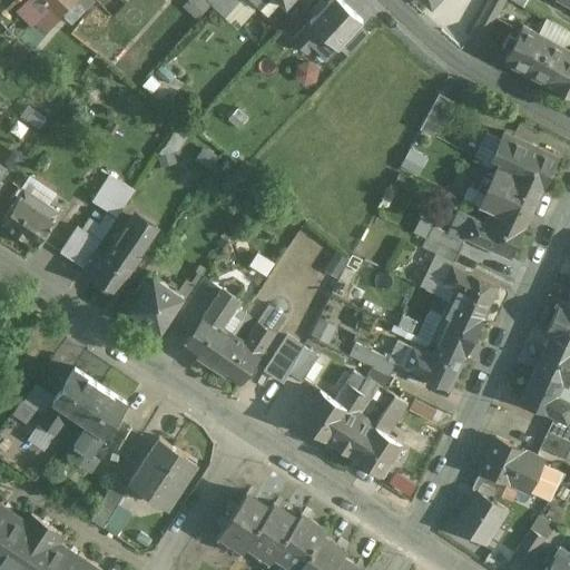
[(9,0),(19,10),(30,0),(9,0)]
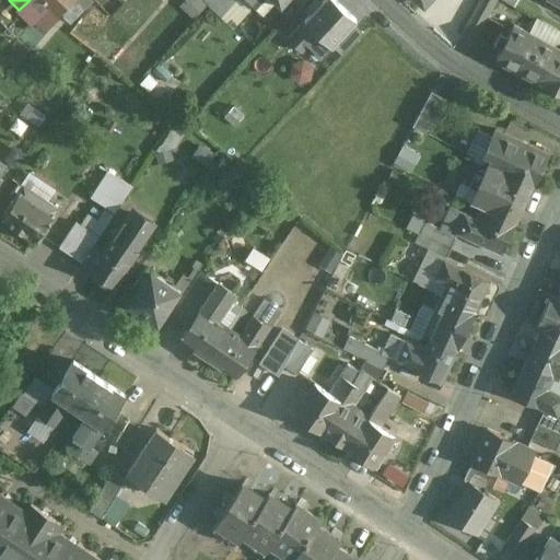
[(45,0),(73,28),(93,0),(45,0)]
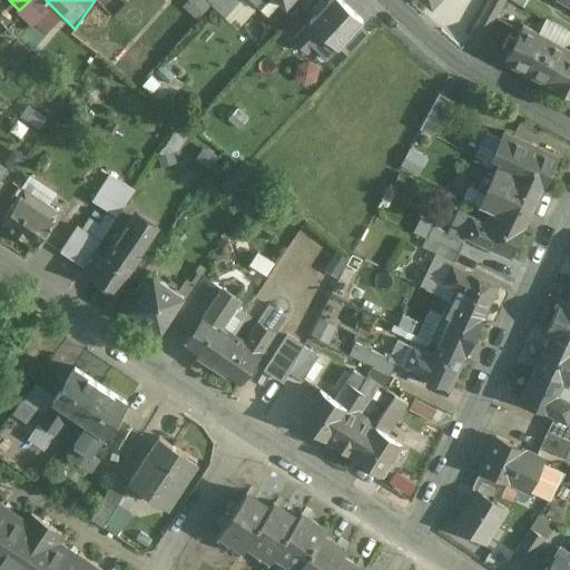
[(239,0),(217,0),(214,5),(225,17),(239,0)]
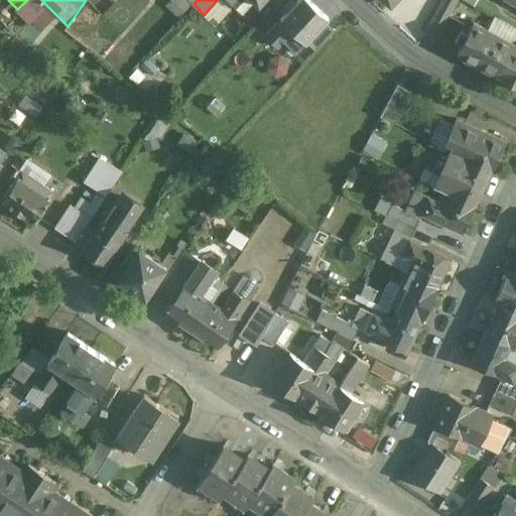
[(229,0),(243,13),(255,0),(260,4),(264,0),(229,0)]
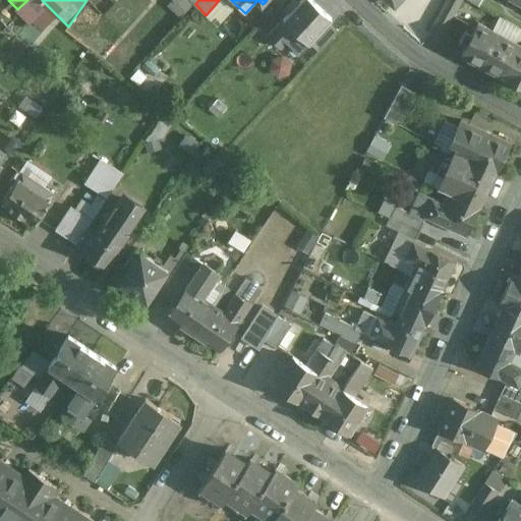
[(311,0),(302,0),(285,19),(298,32),(288,43),(299,53),(309,42),(330,20),(332,18),(311,0)]
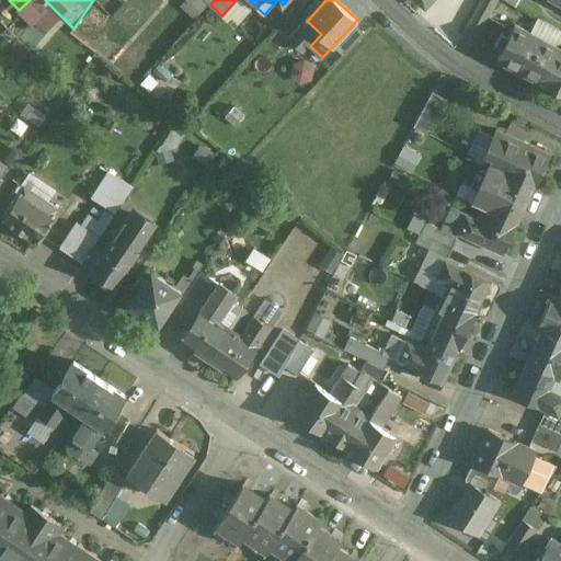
[(481,0),(461,37),(473,44),(496,0),(481,0)]
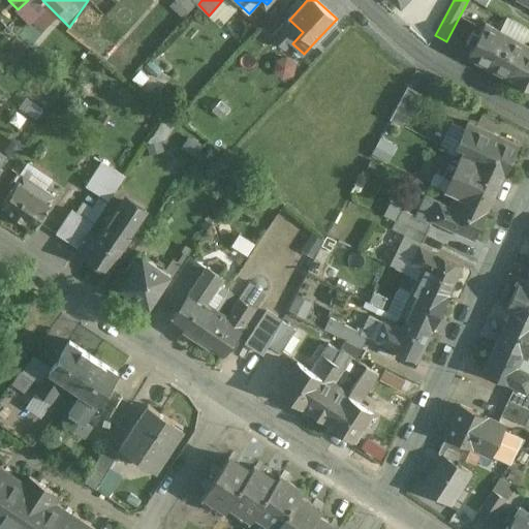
[(528,29),(508,18),(501,30),(525,42),(528,34),(528,29)]
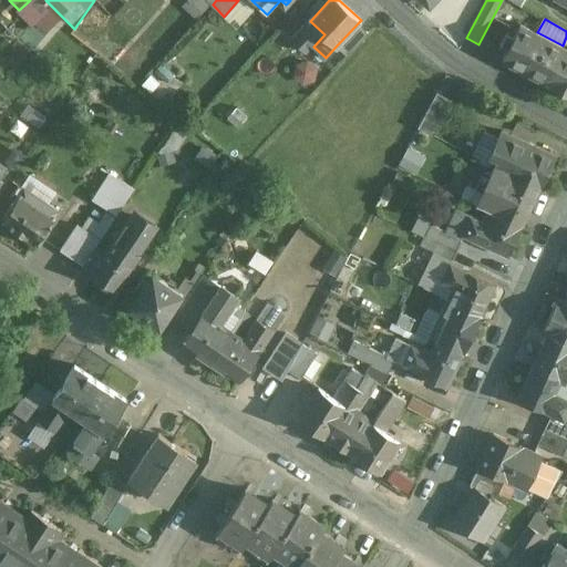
[(310,21),(294,39),(308,52),(313,47),(325,34),(310,21)]
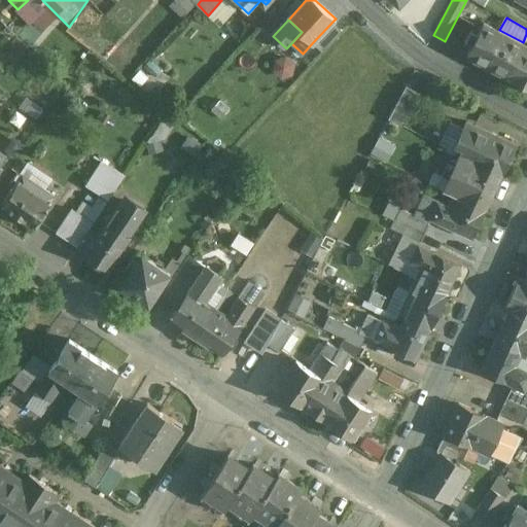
[(334,21),(313,42),(323,51),(343,30),(334,21)]
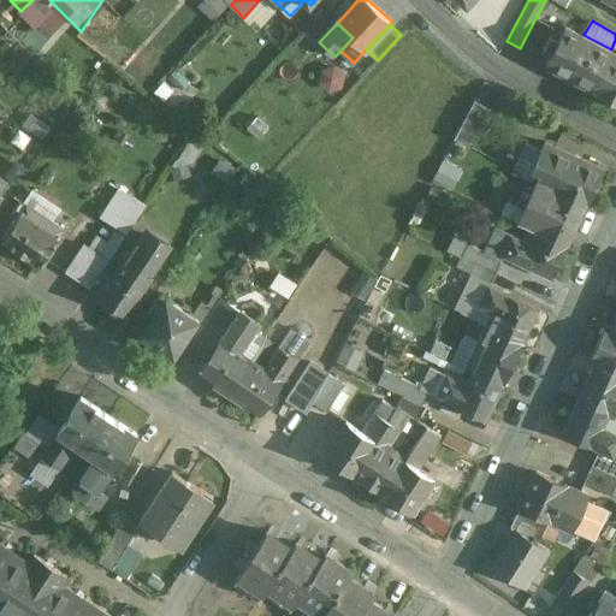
[(584,35),(567,27),(548,64),(615,100),(615,52),(611,49),(584,35)]
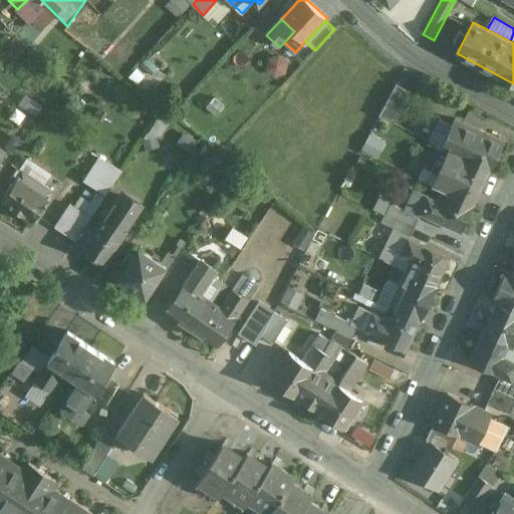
[(411,92),(397,84),(379,116),(394,122),(411,92)]
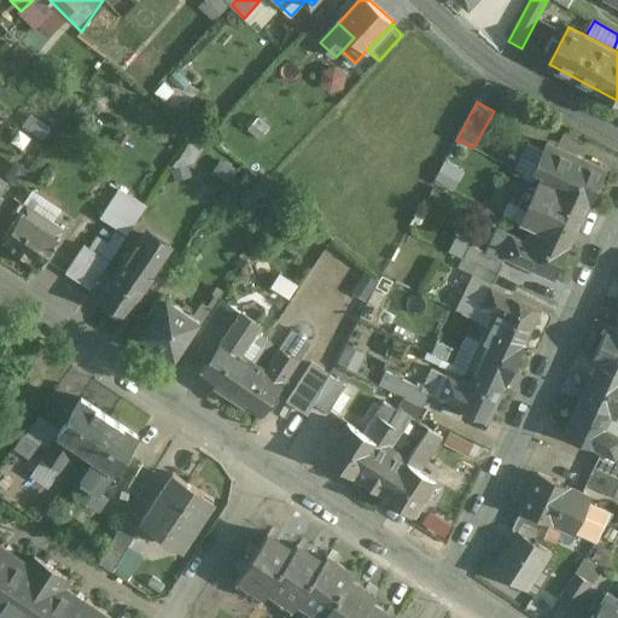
[(269,126),(257,116),(248,128),(260,138),(269,126)]
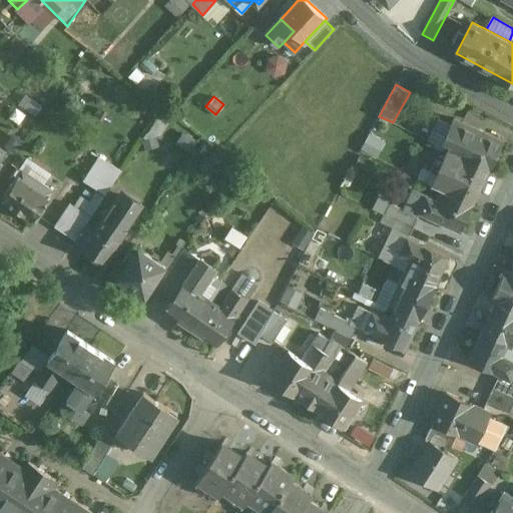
[(503,140),(454,118),(451,124),(439,119),(429,140),(448,149),(490,168),(503,140)]
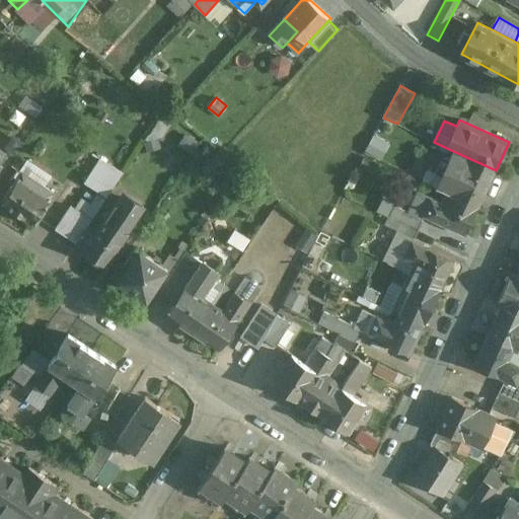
[(496,170),(453,151),(442,174),(436,188),(446,193),(478,208),(496,170)]
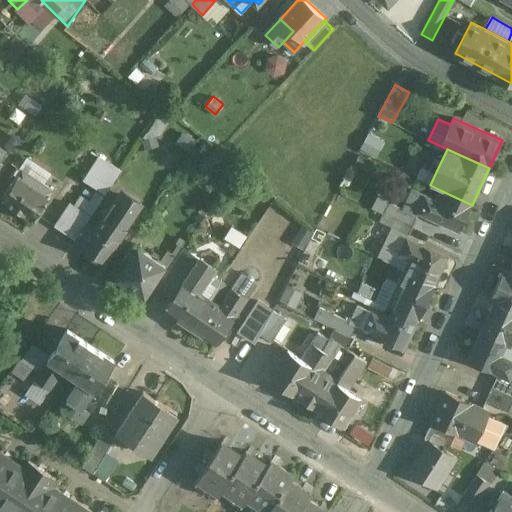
[(71,162),(61,155),(48,175),(59,182),(71,162)]
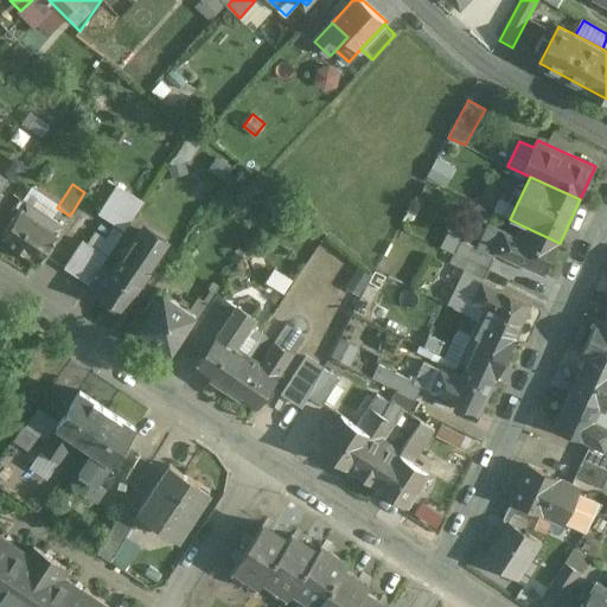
[(95,199),(84,192),(70,216),(80,222),(95,199)]
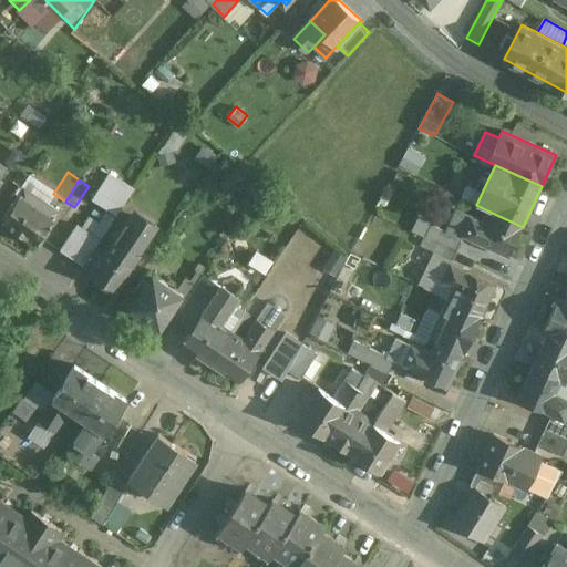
[(58,210),(24,188),(2,220),(39,246),(50,229),(47,228),(58,210)]
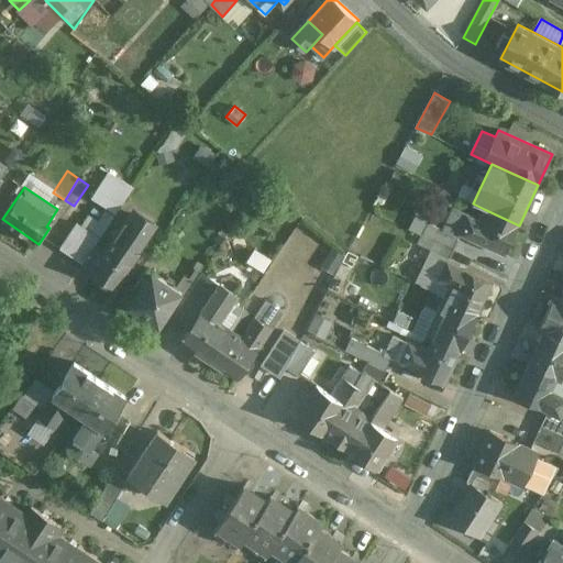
[(456,209),(446,230),(460,236),(461,233),(470,214),(456,209)]
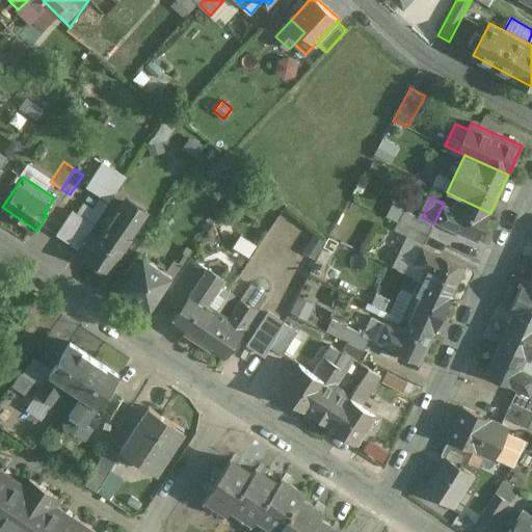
[(453,207),(444,203),(435,220),(477,240),(490,213),(457,197),(453,207)]
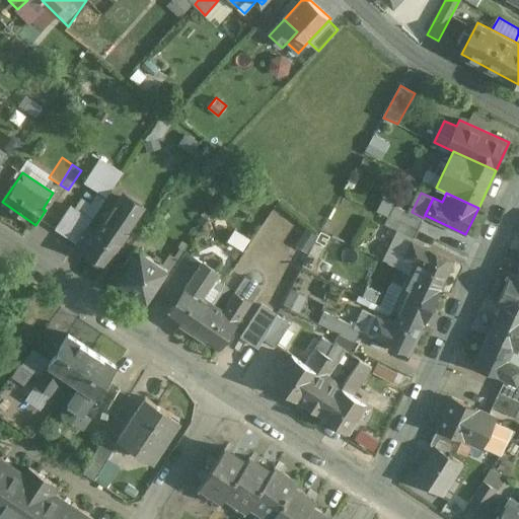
[(122,197),(106,219),(127,232),(142,210),(122,197)]
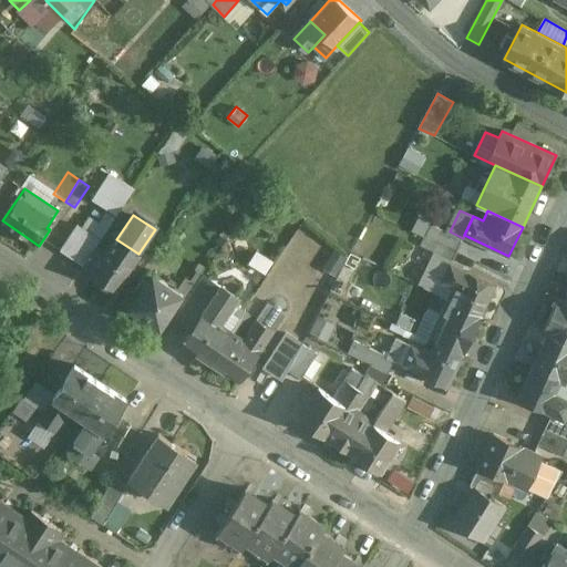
[(450,232),(431,223),(421,244),(433,250),(452,259),(453,259),(463,238),(450,232)]
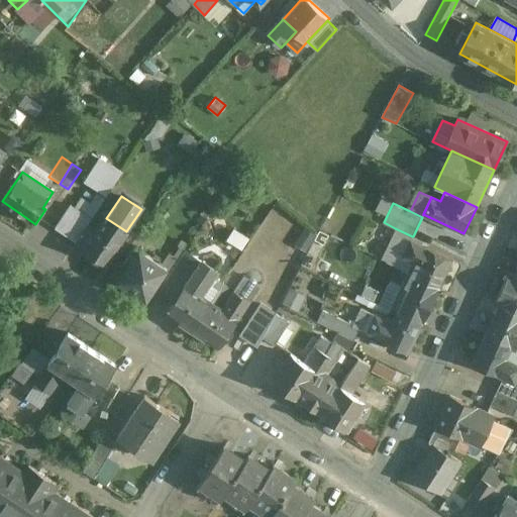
[(92,218),(71,205),(56,228),(76,242),(87,225),(92,218)]
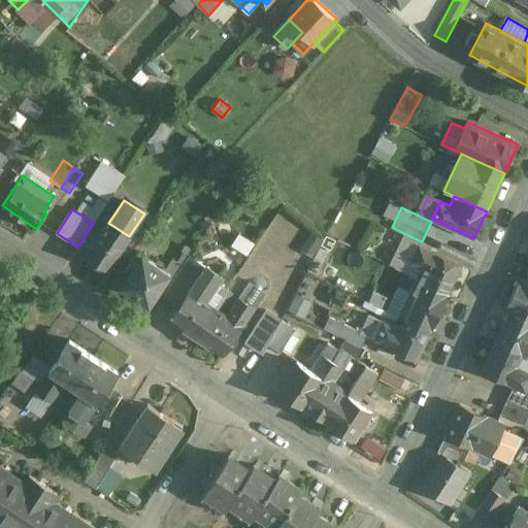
[(88,254),(87,256),(109,270),(131,237),(129,236),(108,223),(99,236),(88,254)]
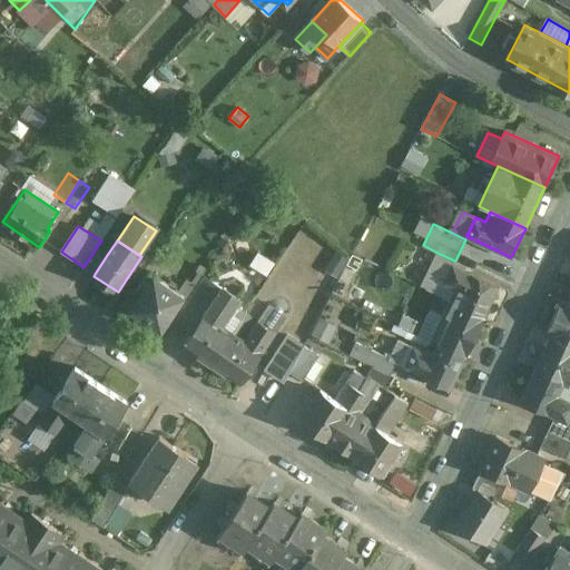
[(96,248),(84,267),(95,274),(107,255),(96,248)]
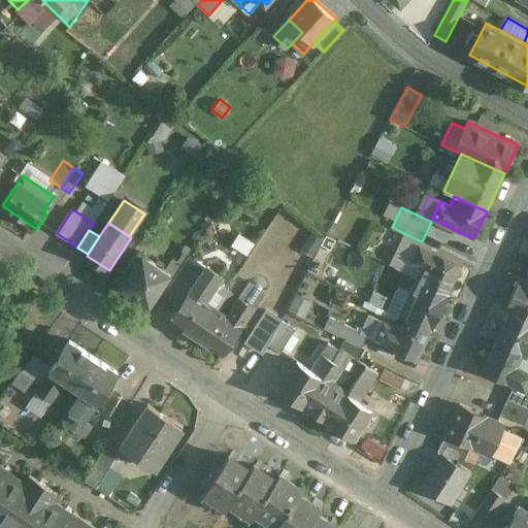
[(421,241),(403,233),(388,265),(406,273),(410,264),(420,244),(421,241)]
